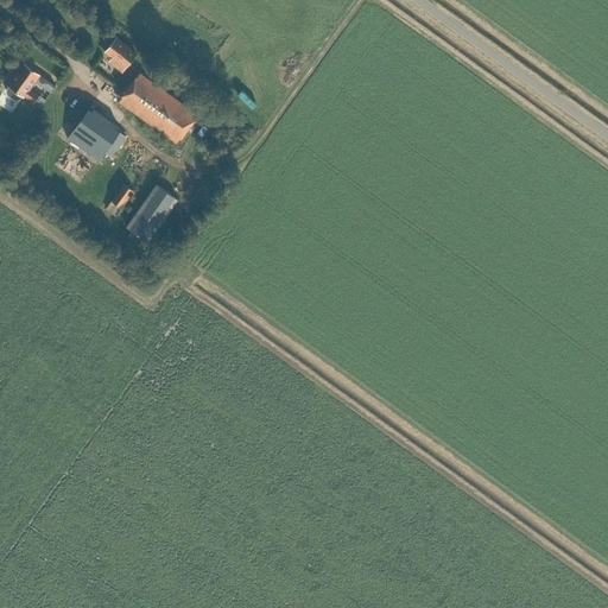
[(135,52),(115,38),(105,52),(114,58),(111,63),(122,71),(135,52)]
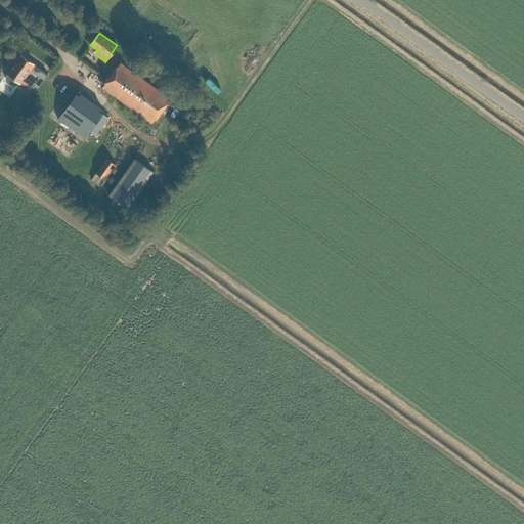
[(8,74),(6,77),(6,80),(13,85),(17,85),(19,82),(20,83),(22,82),(29,87),(33,81),(25,76),(34,63),(20,53),(7,73),(8,74)]
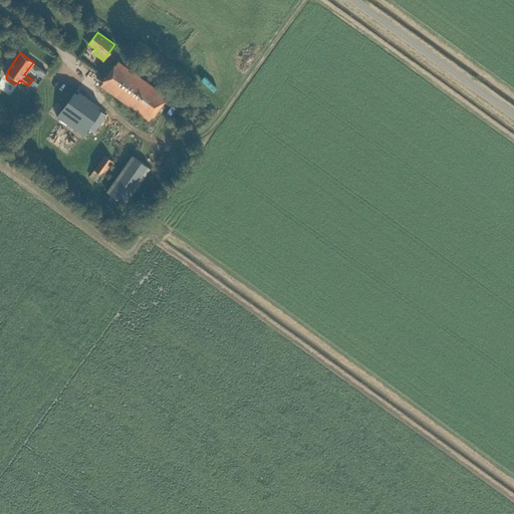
[(118,61),(115,65),(100,85),(149,120),(167,95),(118,61)]
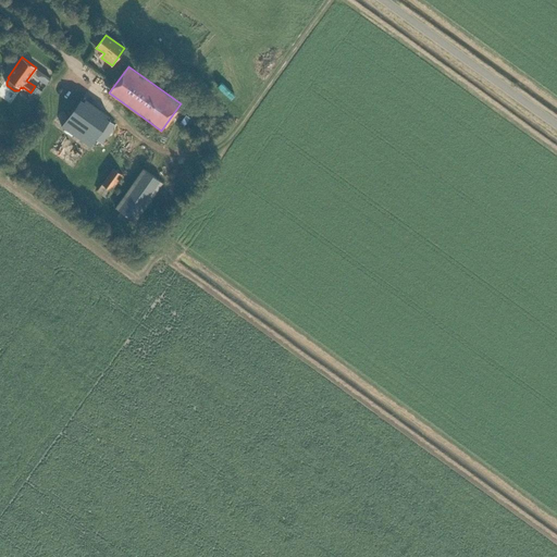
[(81,100),(62,126),(90,147),(96,139),(102,144),(115,125),(107,119),(109,115),(86,99),(84,102),(81,100)]
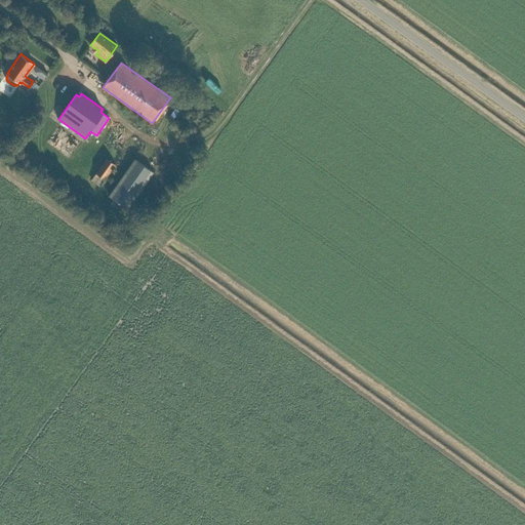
[(107,157),(92,178),(101,185),(115,163),(107,157)]
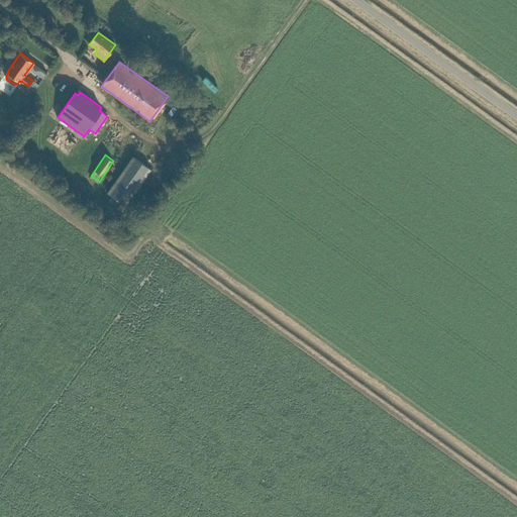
[(133,156),(107,192),(125,204),(151,169),(133,156)]
